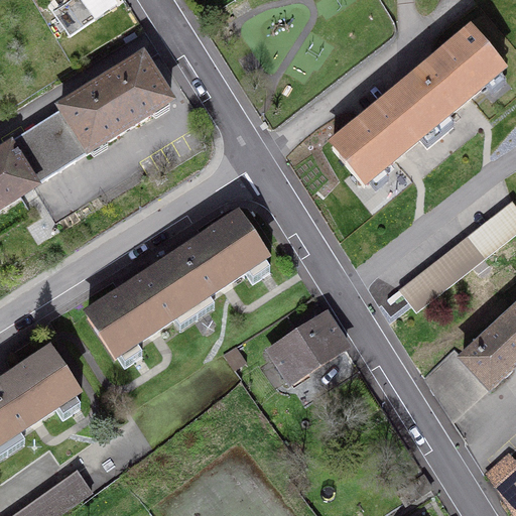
[(80,0),(71,0),(52,13),(70,38),(95,21),(80,0)]
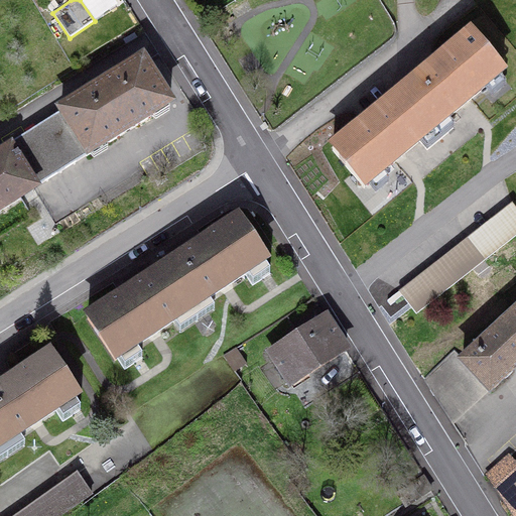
[(452,129),(444,121),(502,75),(471,36),(401,95),(431,131),(438,140),(452,129)]
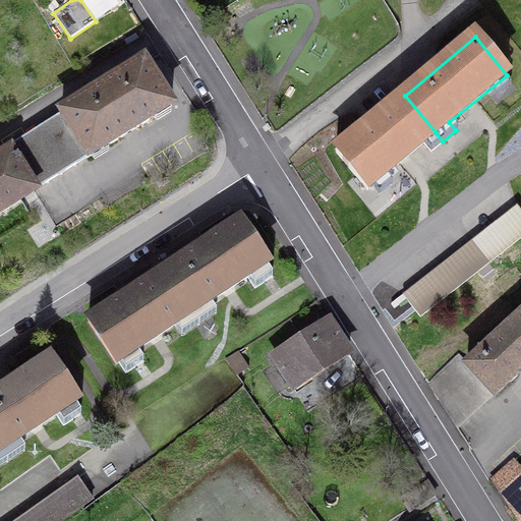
[(96,93),(61,114),(89,158),(171,107),(143,63),(95,92),(96,93)]
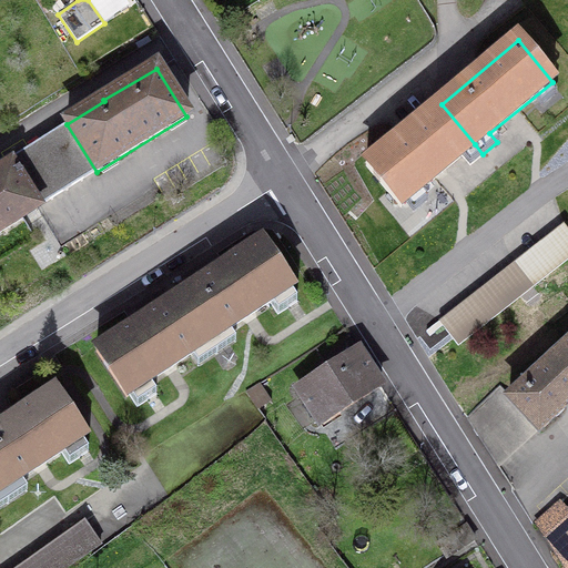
[(483,154),(475,144),(442,104),(365,166),(399,209),(460,156),(469,166),(483,154)]
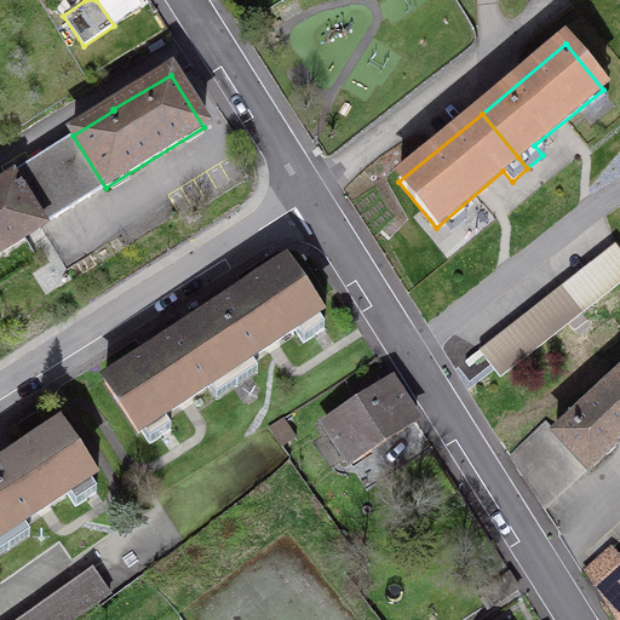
[(105,188),(73,136),(6,178),(38,230),(105,188)]
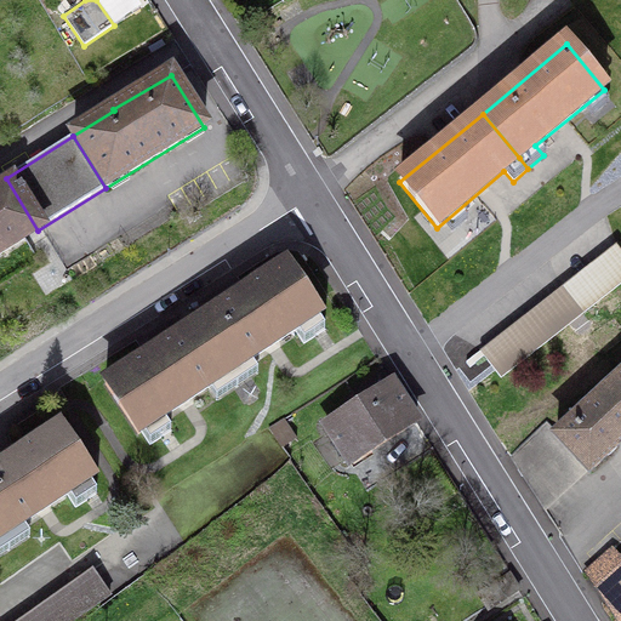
[(38,231),(6,178),(0,182),(0,252),(24,238),(38,231)]
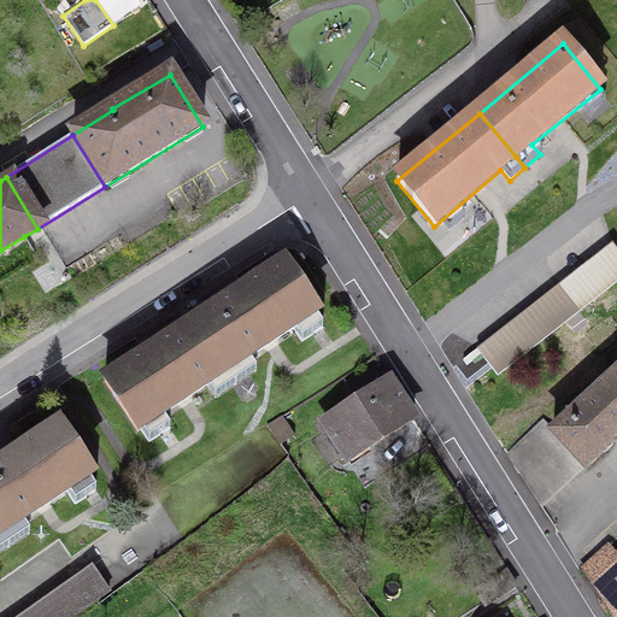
[(616,281),(616,251),(611,245),(477,350),(498,376),(616,281)]
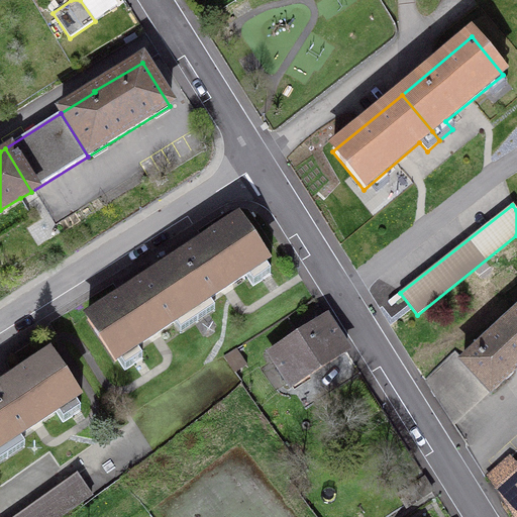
[(190,311),(197,322),(214,310),(207,300),(244,275),(251,286),(270,275),(263,264),(267,262),(239,220),(234,224),(164,271),(190,311)]
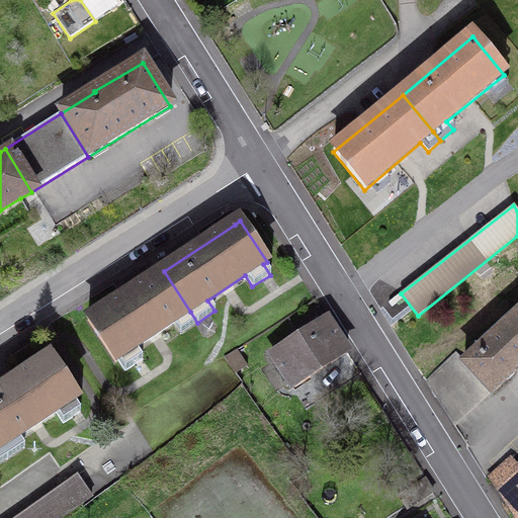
[(197,323),(190,312),(164,271),(87,321),(114,362),(117,359),(124,370),(143,359),(135,348),(173,323),(180,334),(197,323)]
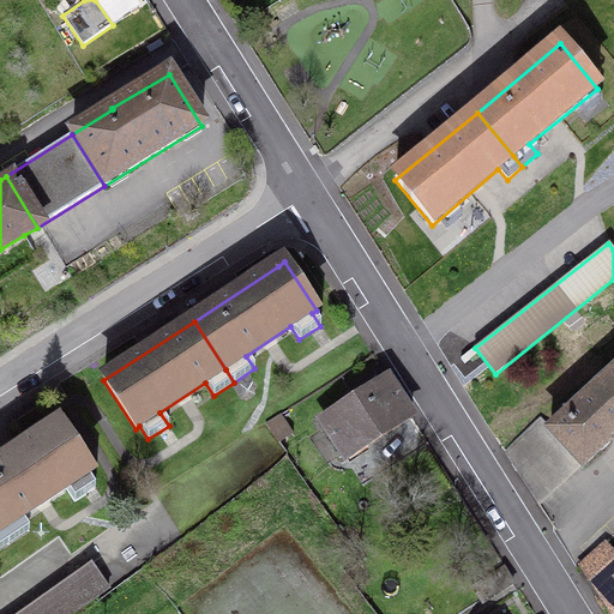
[(581,467),(583,468),(613,438),(613,375),(603,386),(596,390),(593,398),(552,433),(581,467)]
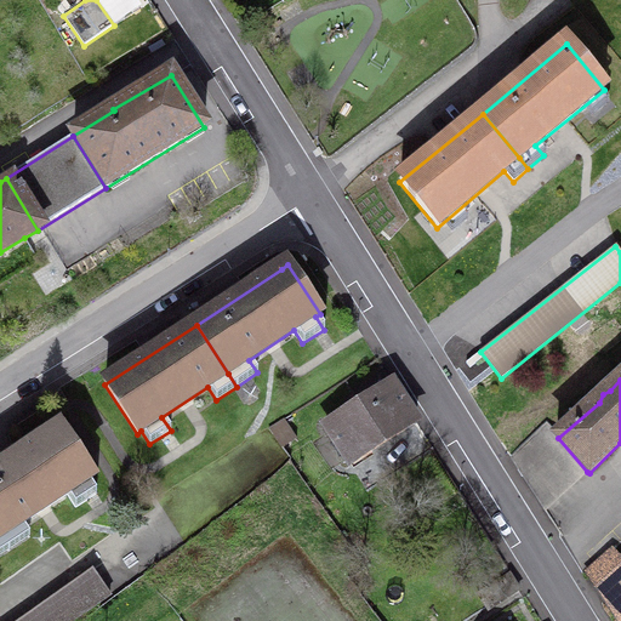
[(349,465),(416,422),(392,383),(325,426),(349,465)]
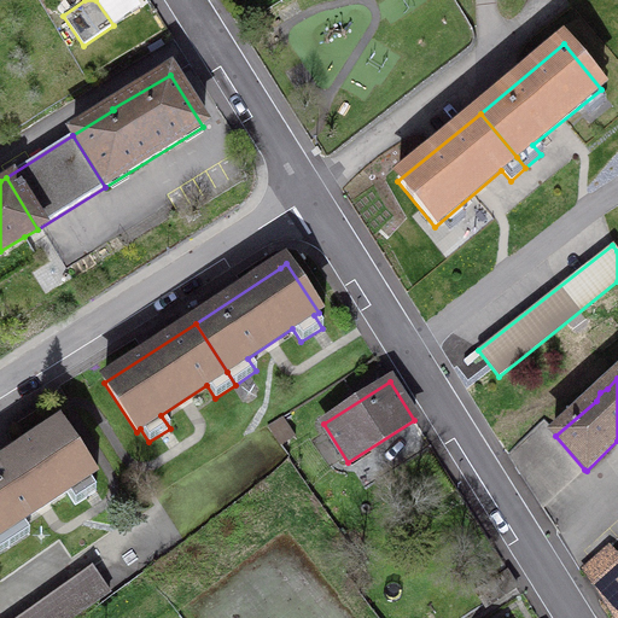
[(542,508),(584,470),(555,436),(543,423),(508,455),(542,508)]
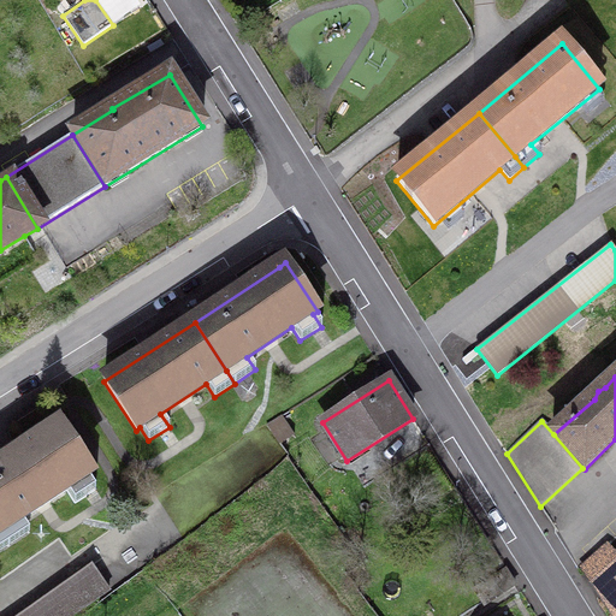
[(57,428),(0,465),(0,532),(9,546),(30,533),(22,520),(66,491),(75,504),(96,490),(88,477),(92,475),(59,425),(57,428)]
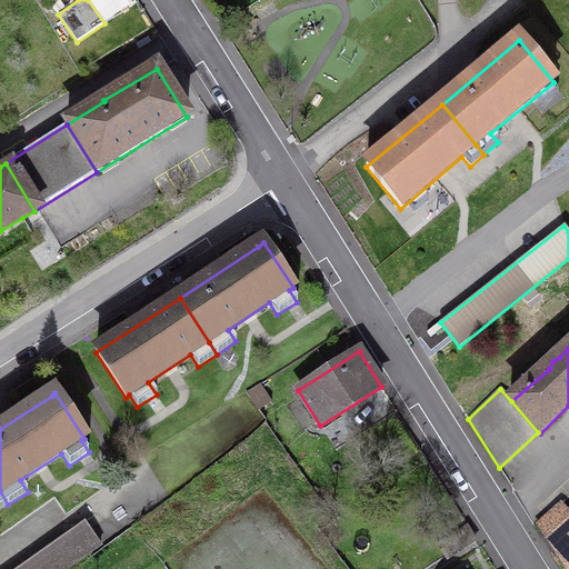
[(82,521),(13,568),(65,568),(99,545),(82,521)]
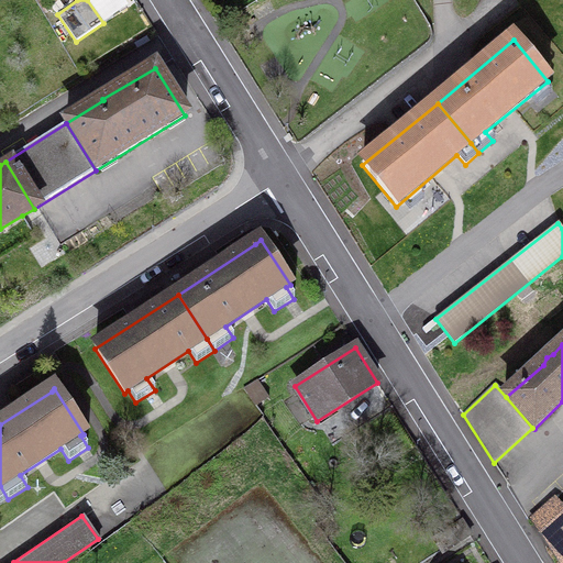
[(471,536),(461,521),(432,539),(442,554),(471,536)]
